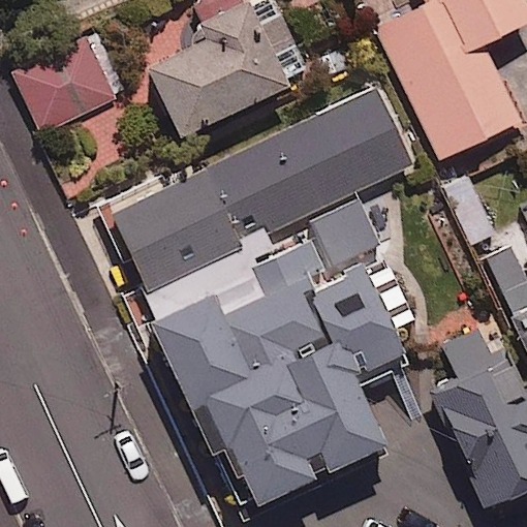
[(262,0),(142,55),(179,136),(310,76),(275,0),(262,0)]
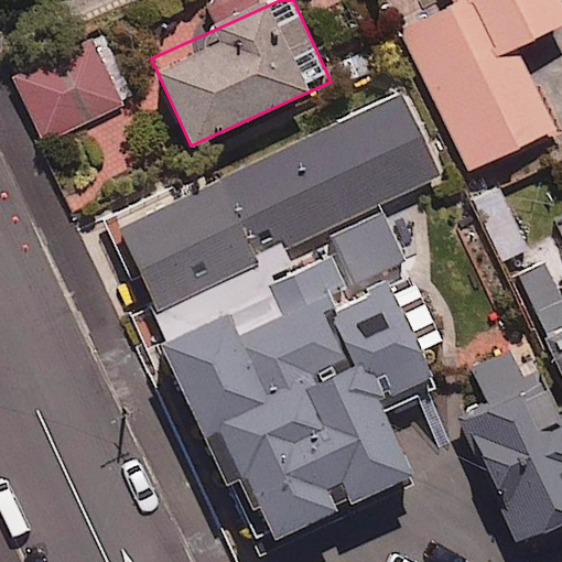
[(561,10),(557,0),(450,0),(452,4),(399,30),(468,172),(554,130),(514,47),(561,24),(561,10)]
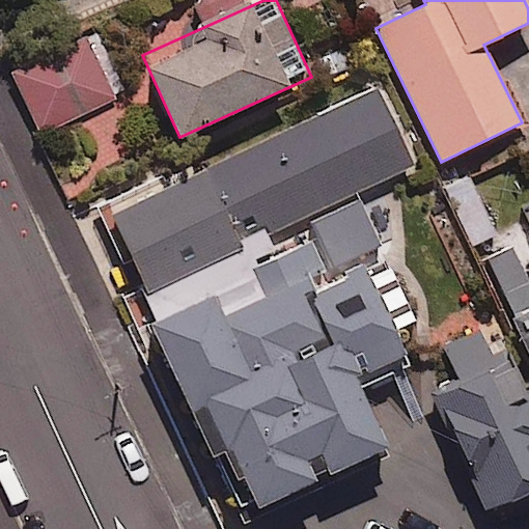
[(119,100),(92,40),(14,76),(42,135),(119,100)]
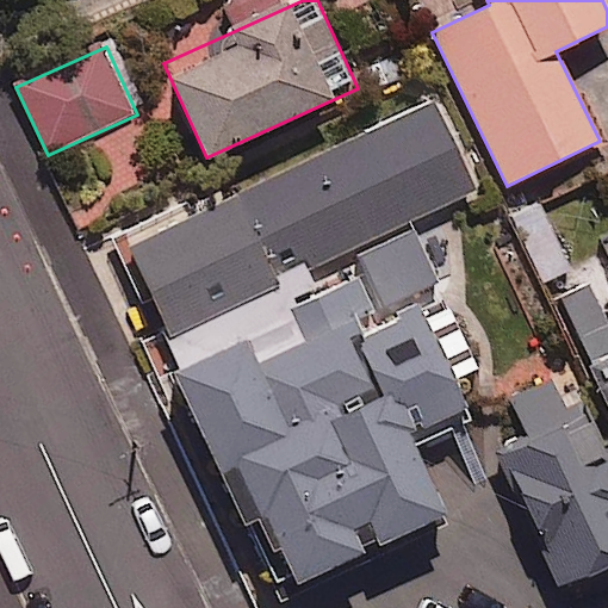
[(334,290),(322,262),(476,192),(433,103),(118,252),(248,527),(260,521),(292,588),(365,553),(361,547),(371,544),(373,548),(442,516),(409,445),(467,417),(452,384),(481,370),(451,309),(422,322),(395,264),(334,290)]
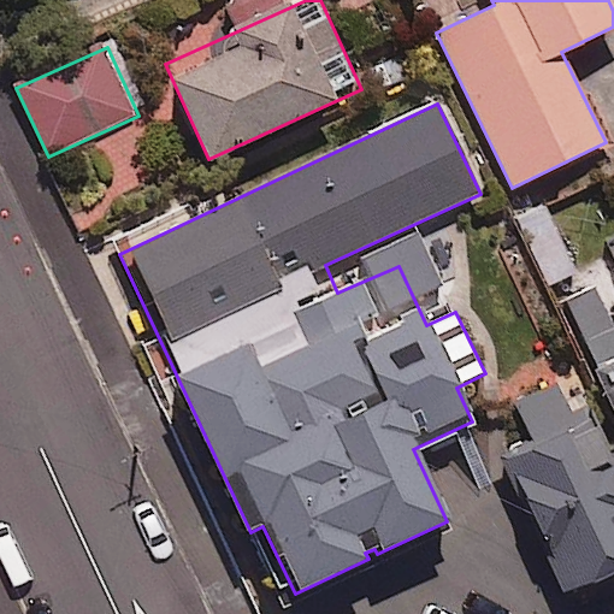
[(613,289),(572,307),(613,407),(613,289)]
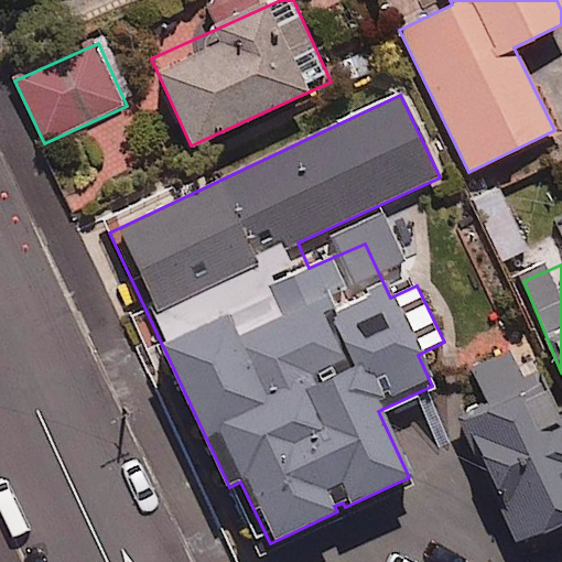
[(461,422),(522,542),(561,521),(561,423),(522,345),(472,370),(490,408),(461,422)]
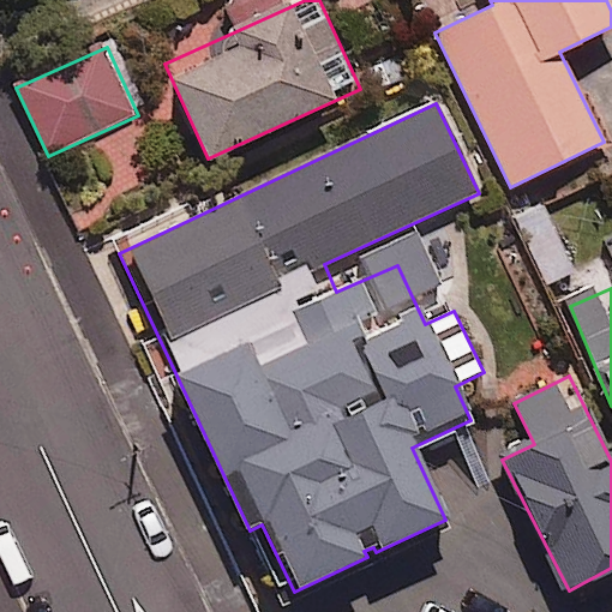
All buildings are outlined.
